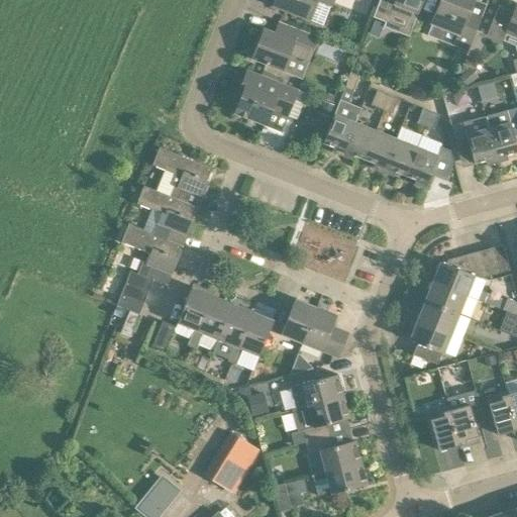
[(323,26),(331,7),(333,0),(275,0),(273,7),(323,26)]
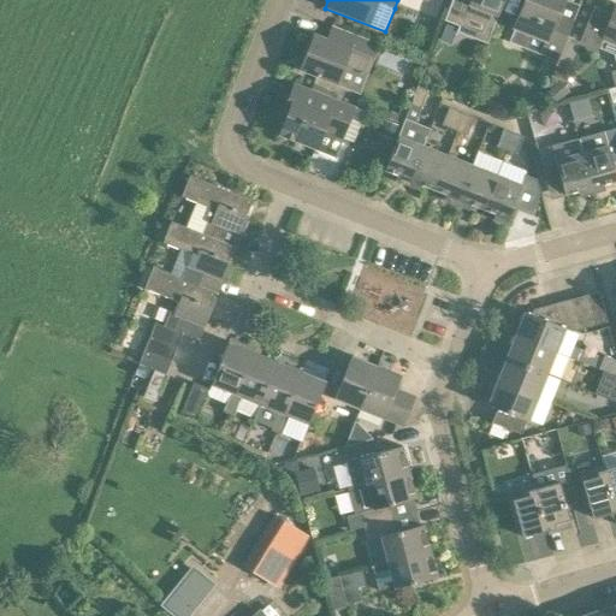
[(450,0),(451,0),(443,21),(458,27),(463,15),(483,22),(492,27),(496,17),(503,0),(450,0)]
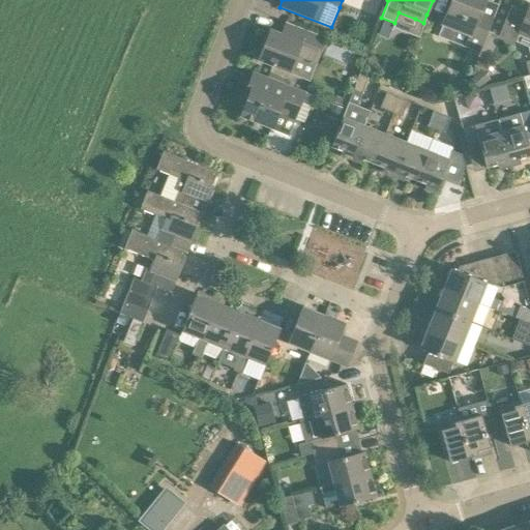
[(484,0),(450,0),(441,25),(469,36),(465,47),(479,53),(493,19),(479,13),(484,0)]
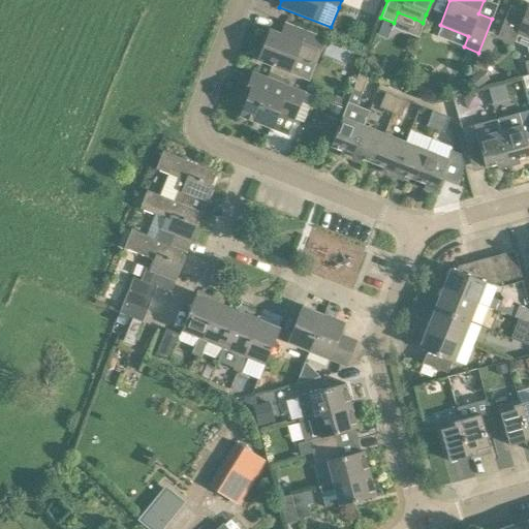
[(528,6),(525,12),(510,6),(498,36),(514,42),(518,33),(528,37),(528,60),(517,63),(521,76),(528,74),(528,6)]
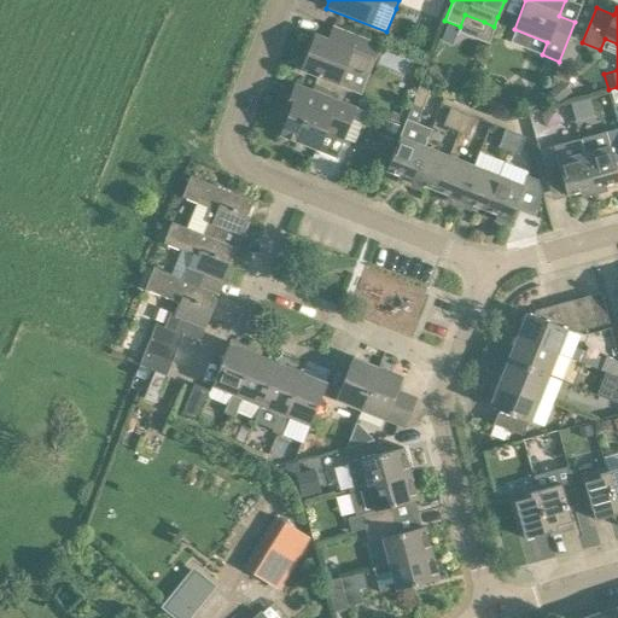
[(379,45),(334,28),(328,41),(315,35),(301,71),(337,86),(349,56),(372,64),(379,45)]
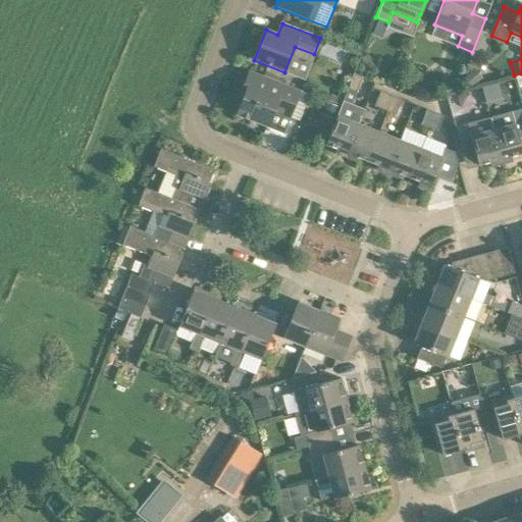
[(472,87),(483,77),(475,68),(464,77),(472,87)]
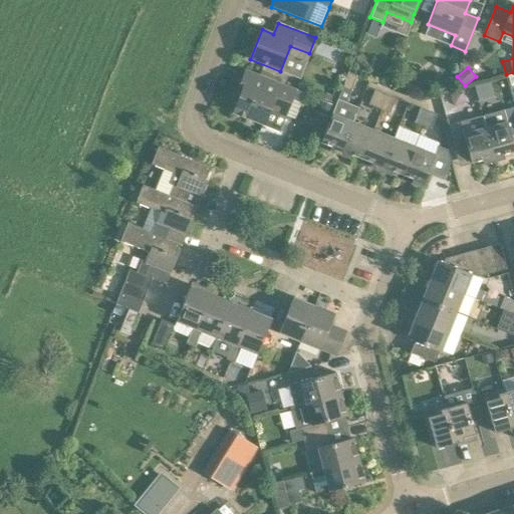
[(285,116),(295,89),(246,70),(237,93),(239,97),(233,113),(252,120),(255,119),(264,122),(269,110),(285,116)]
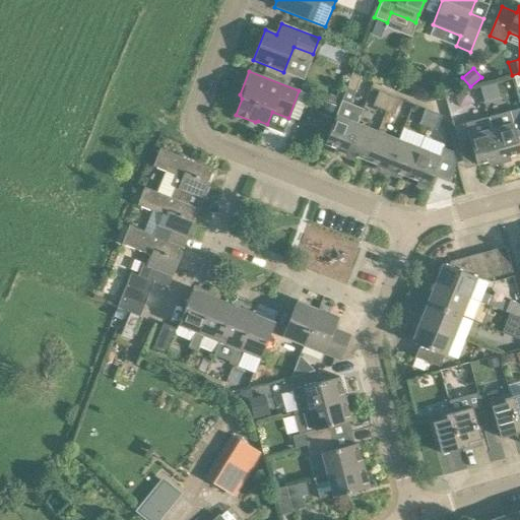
[(354,92),(361,77),(352,74),(346,89),(354,92)]
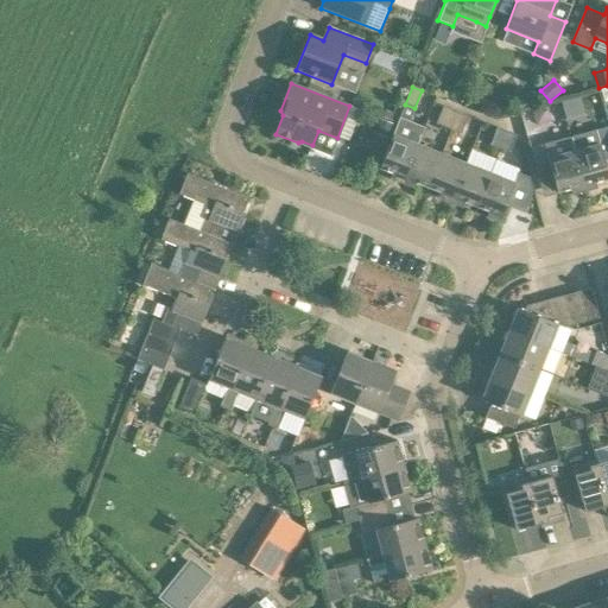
[(515,111),(531,107),(527,92),(512,95),(515,111)]
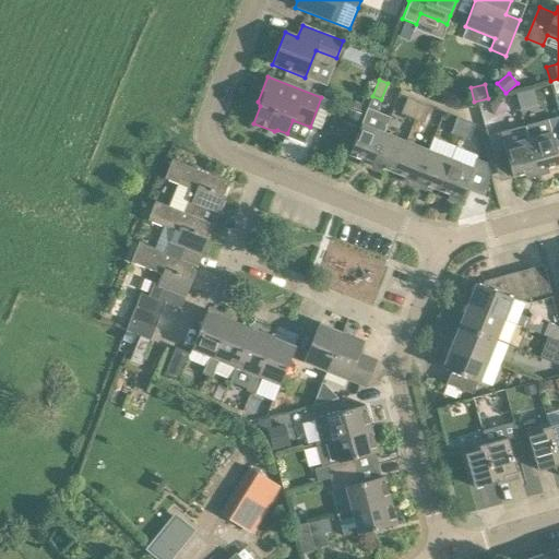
[(406,117),(415,120),(421,104),(413,100),(406,117)]
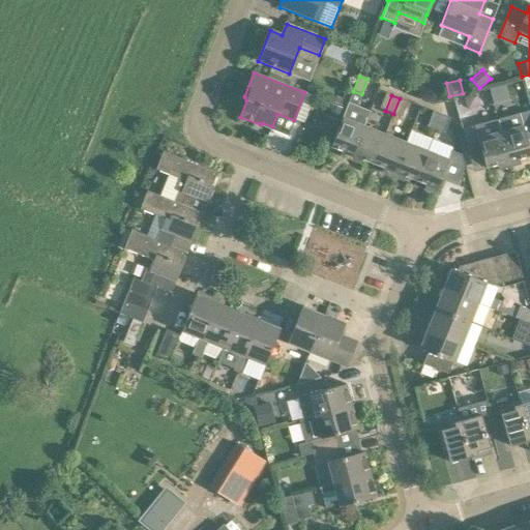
[(402,117),(408,101),(400,98),(393,114),(402,117)]
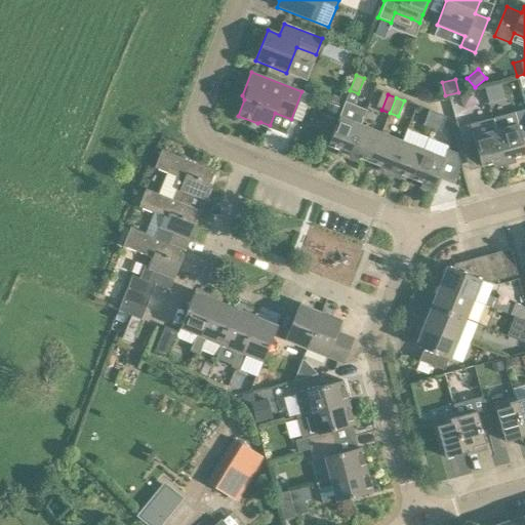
[(505,166),(516,163),(514,158),(524,154),(524,153),(521,138),(524,137),(524,109),(492,118),(505,166)]
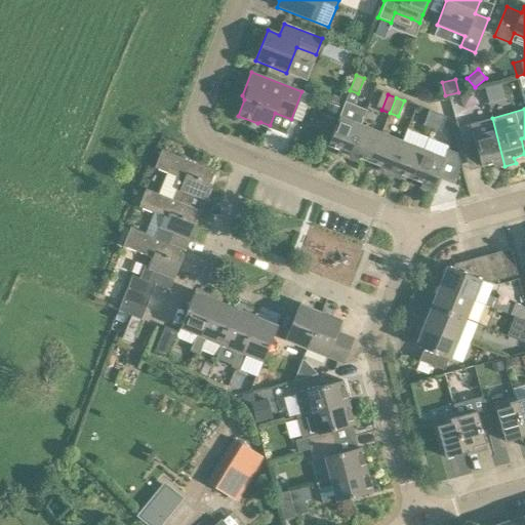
[(423,126),(432,129),(438,114),(430,111),(423,126)]
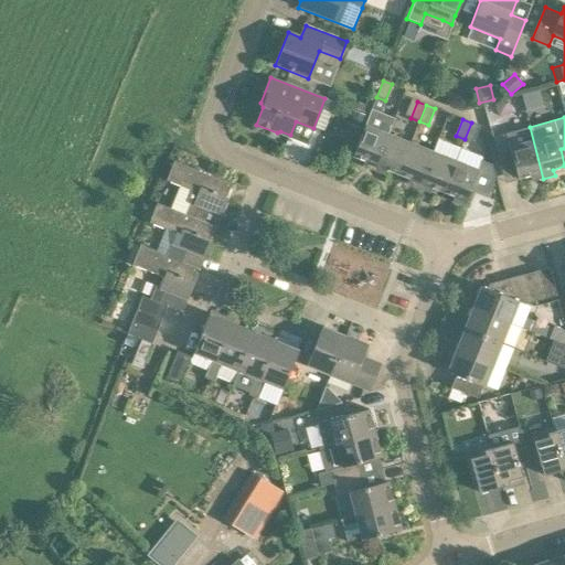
[(472,142),(479,126),(471,123),(465,139),(472,142)]
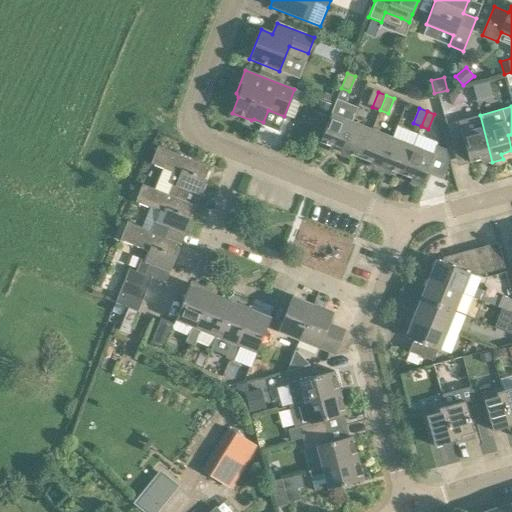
[(338,156),(352,122),(331,114),(319,142),(330,146),(328,152),(338,156)]
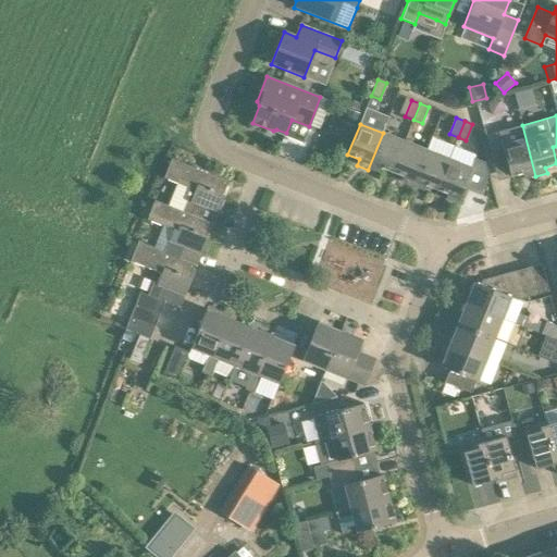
[(535,176),(522,125),(485,135),(493,163),(506,160),(510,177),(522,174),(523,180),(535,176)]
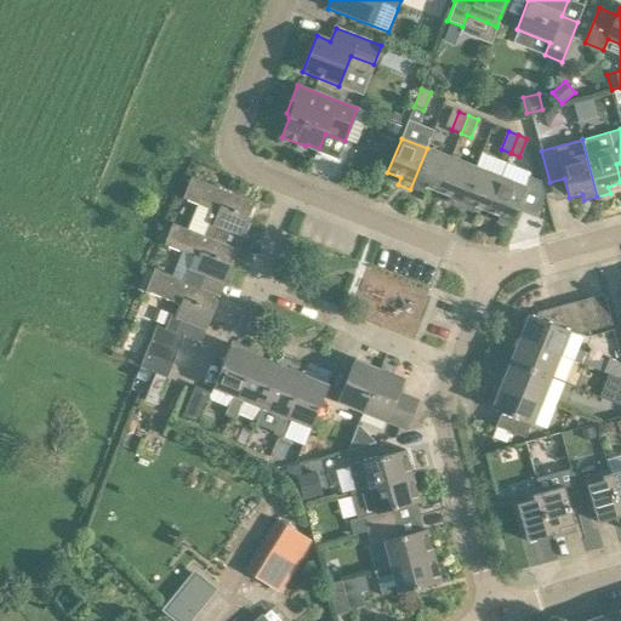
[(438,192),(451,158),(427,148),(410,189),(423,194),(426,187),(438,192)]
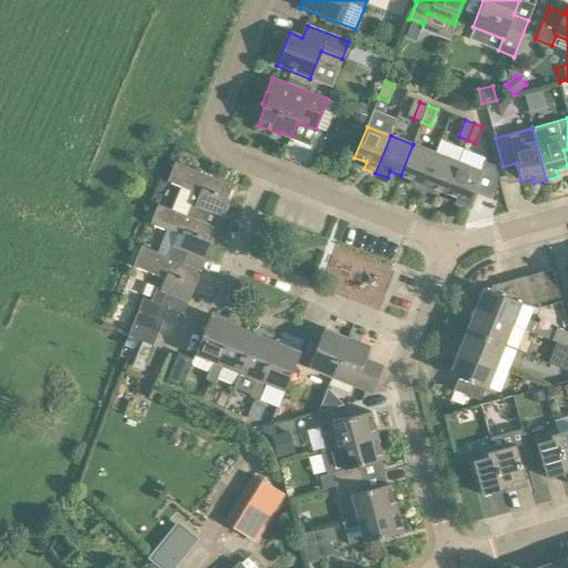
[(421,191),(435,153),(413,144),(401,175),(412,180),(409,186),(421,191)]
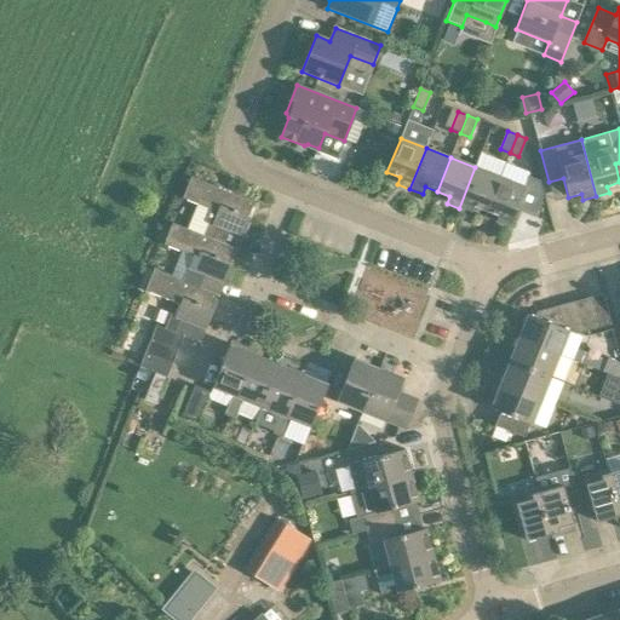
[(486,211),(500,177),(475,167),(459,208),(471,213),(474,206),(486,211)]
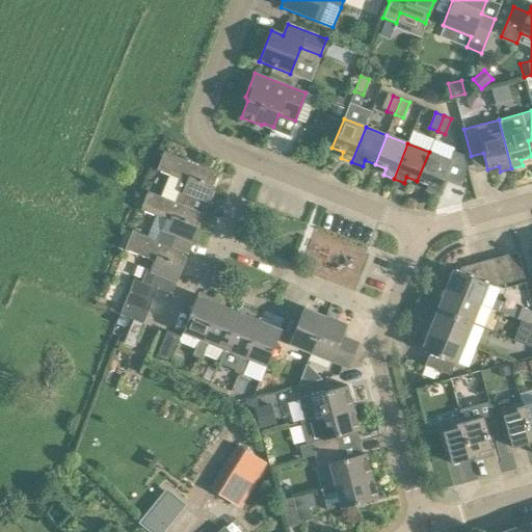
[(452,153),(449,160),(429,152),(417,181),(427,185),(425,191),(436,195),(444,178),(459,184),(467,166),(463,157),(452,153)]
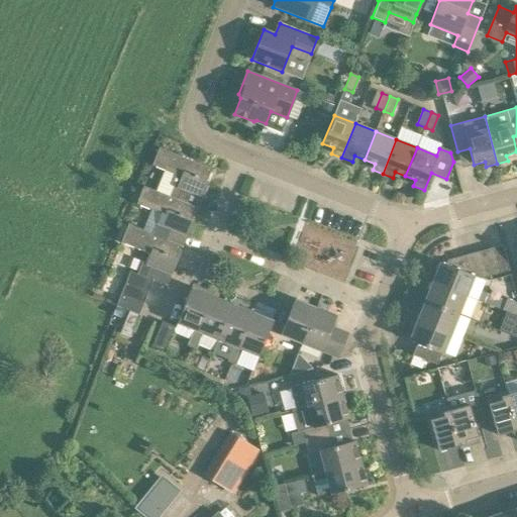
[(202,198),(209,182),(206,181),(211,170),(159,148),(151,166),(165,171),(156,192),(177,200),(182,189),(202,198)]
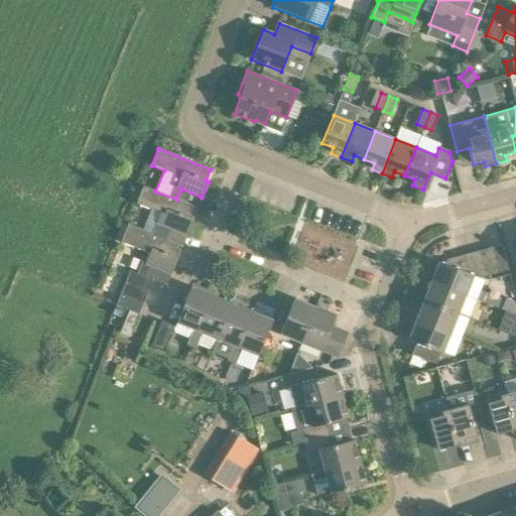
[(176,200),(155,191),(143,186),(136,204),(165,216),(161,225),(157,223),(152,235),(179,246),(183,235),(186,236),(192,221),(190,220),(196,208),(176,200)]
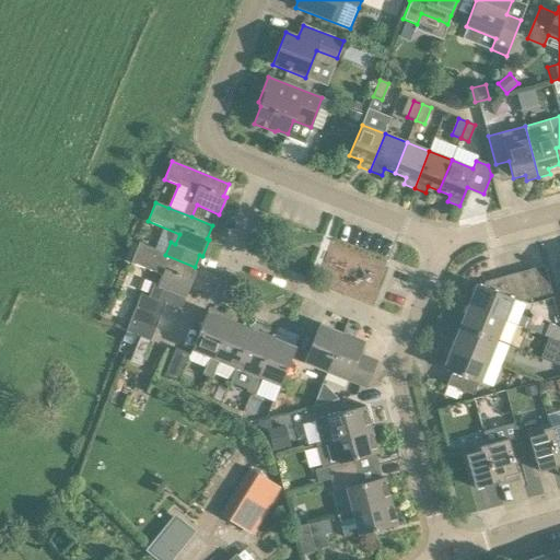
[(154,283),(149,298),(165,304),(181,311),(186,298),(193,281),(190,280),(195,267),(165,255),(139,244),(131,264),(162,276),(159,286),(154,283)]
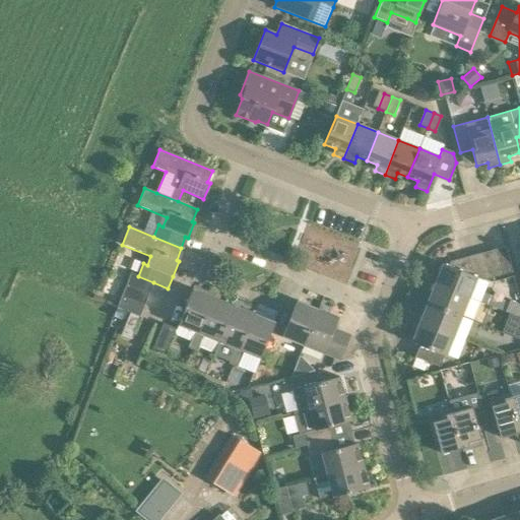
[(493,251),(500,276),(512,273),(505,247),(493,251)]
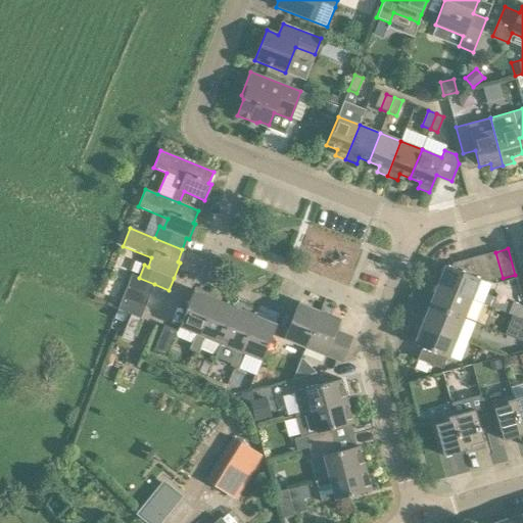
[(490,281),(503,278),(495,252),(483,255),(490,281)]
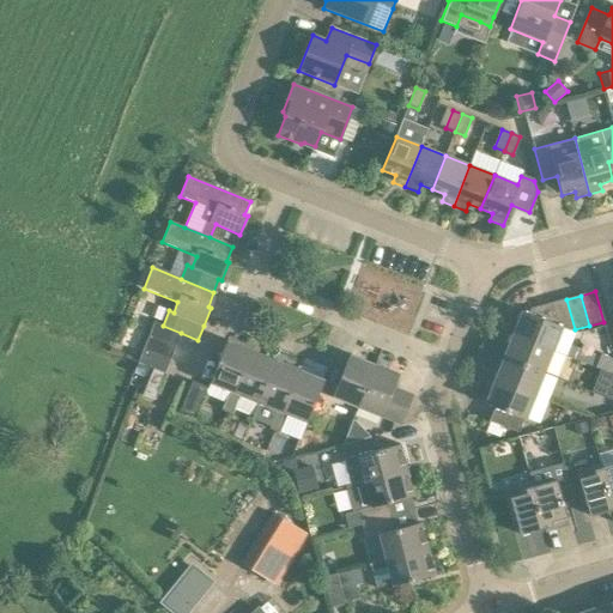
[(569,332),(575,329),(566,299),(530,309),(529,314),(522,311),(513,335),(552,351),(562,328),(569,332)]
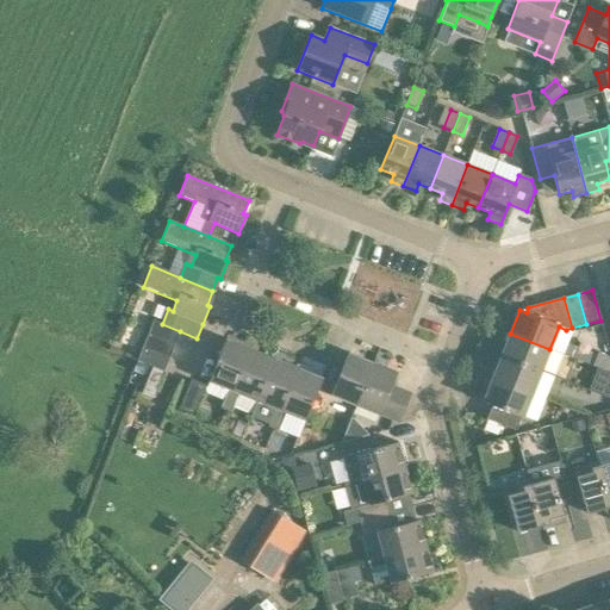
[(148,335),(174,346),(180,331),(162,324),(153,322),(148,335)]
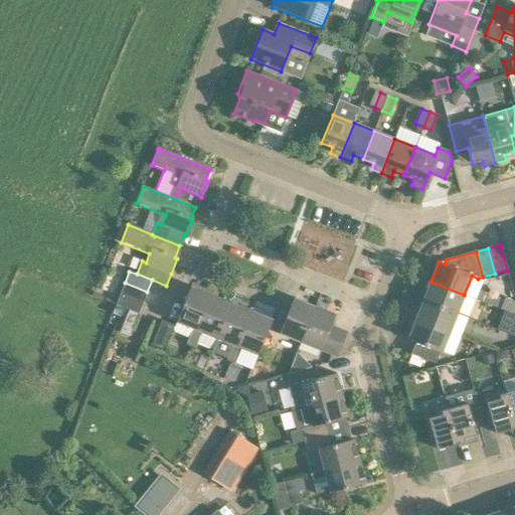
[(457,314),(464,295),(431,282),(422,301),(457,314)]
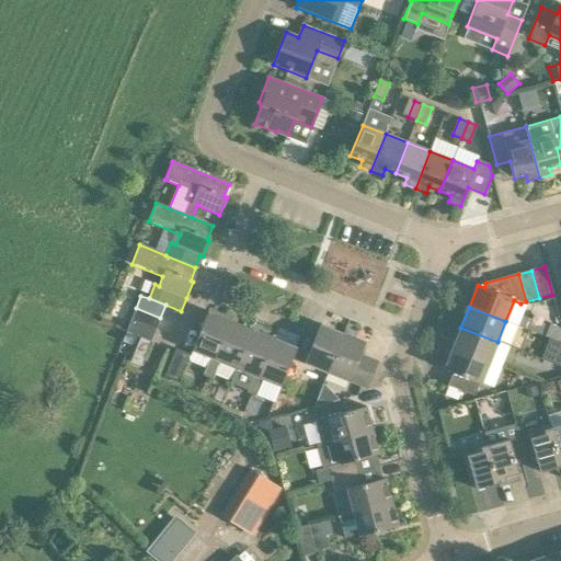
[(136,308),(132,320),(156,330),(160,318),(136,308)]
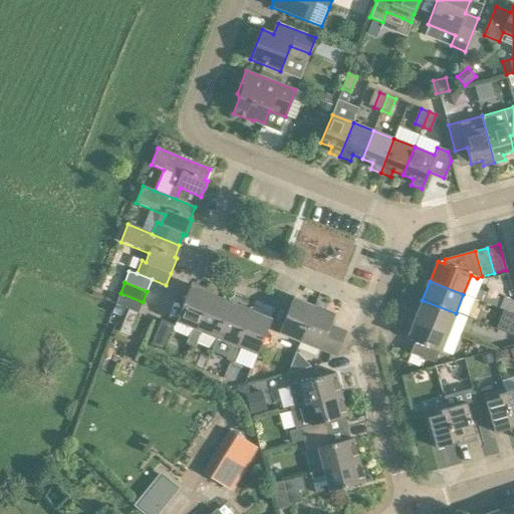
[(197,329),(211,294),(190,286),(176,321),(193,328),(197,329)]
